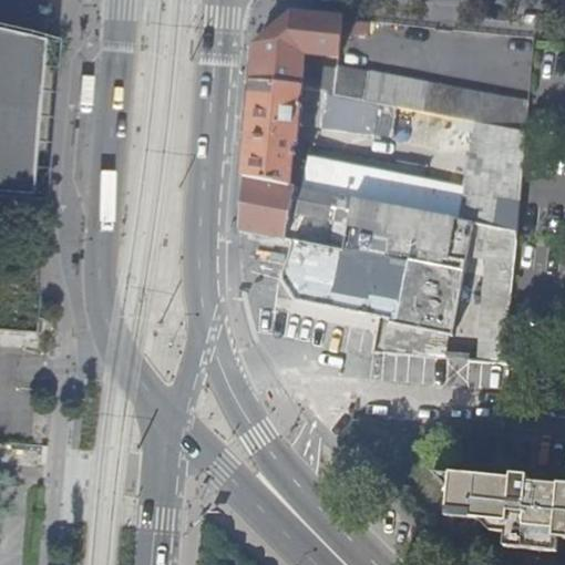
[(301,88),(301,84),(304,63),(305,49),(339,55),(341,17),(298,12),(254,49),(252,78),(277,83),(301,88)]
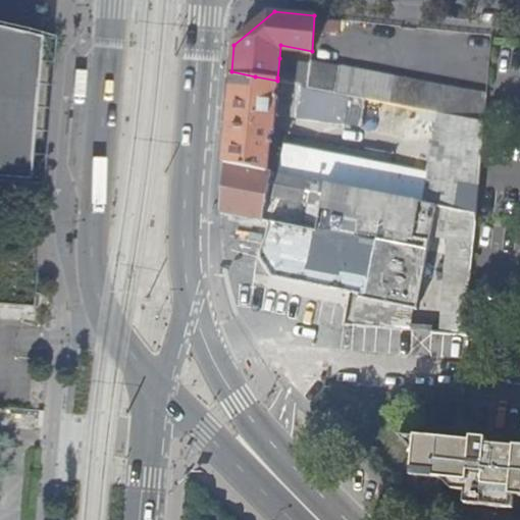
[(0,174),(37,178),(50,38),(0,23),(0,174)]
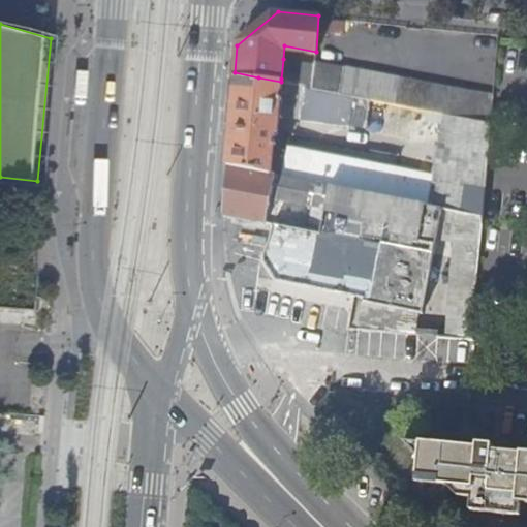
[(314,62),(283,59),(281,79),(281,82),(312,88),(314,62)]
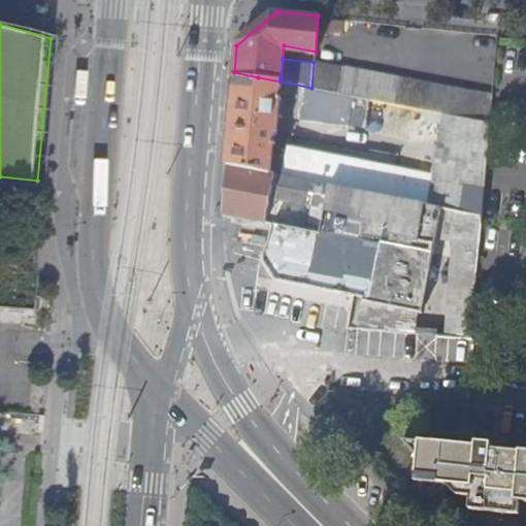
[(394,102),(398,76),(315,60),(314,62),(311,88),(394,102)]
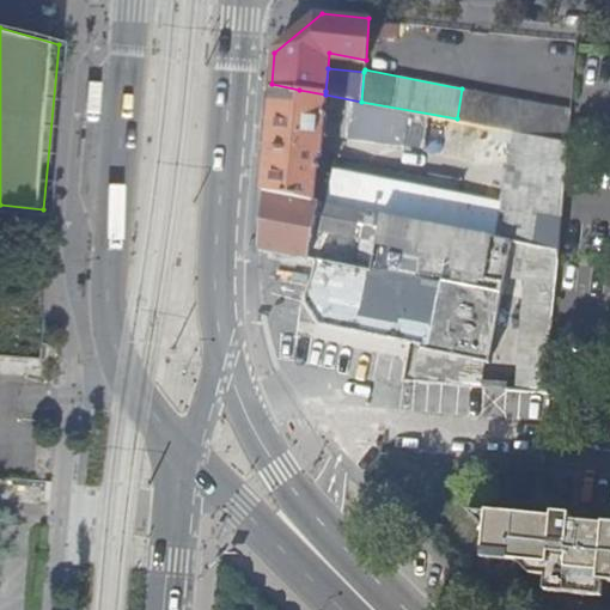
[(272,87),(263,190),(311,200),(319,152),(321,152),(322,134),(372,140),(372,138),(415,142),(418,127),(456,134),(459,120),(457,119),(361,102),(325,95),(299,90),(272,84),(272,87)]
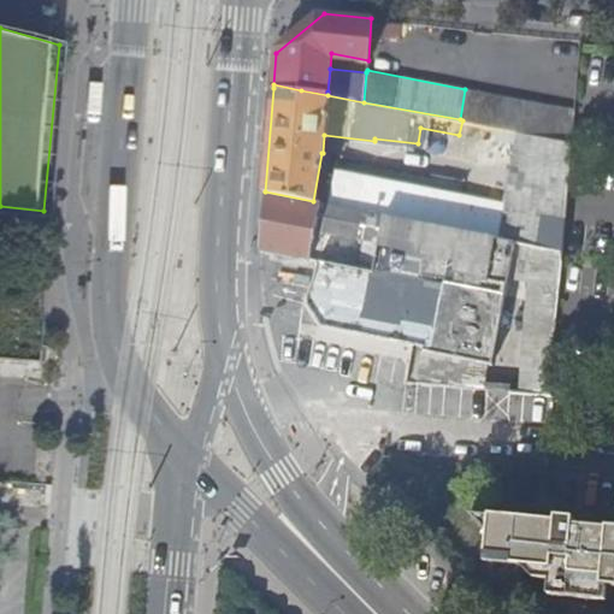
[(572,141),(574,108),(465,89),(460,119),(462,120),(515,130),(572,141)]
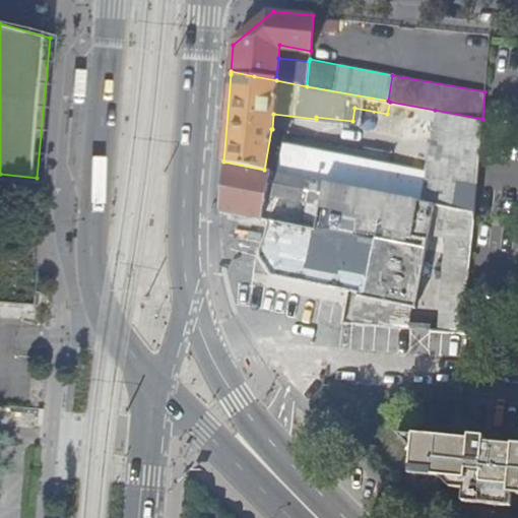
[(421,200),(475,211),(482,119),(435,110),(425,173),(421,200)]
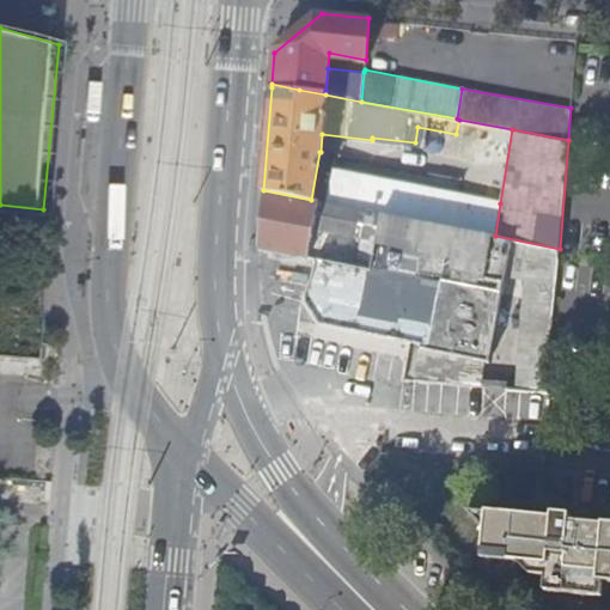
[(493,236),(495,236),(500,203),(335,171),(329,176),(324,202),(380,213),(493,236)]
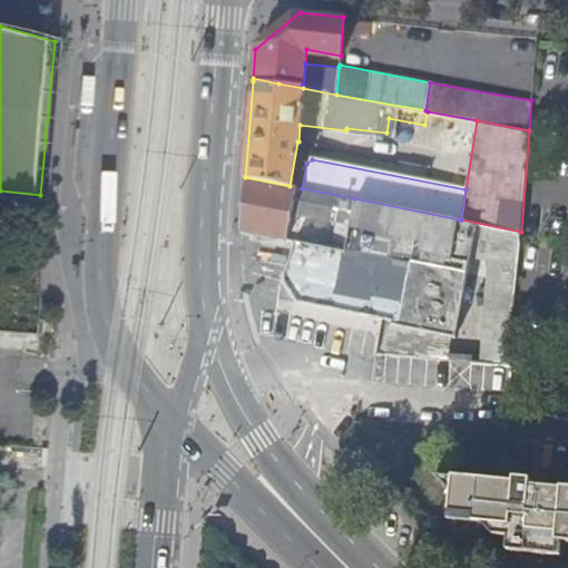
[(245,177),(241,229),(287,238),(293,208),(297,187),(290,186),(245,177)]
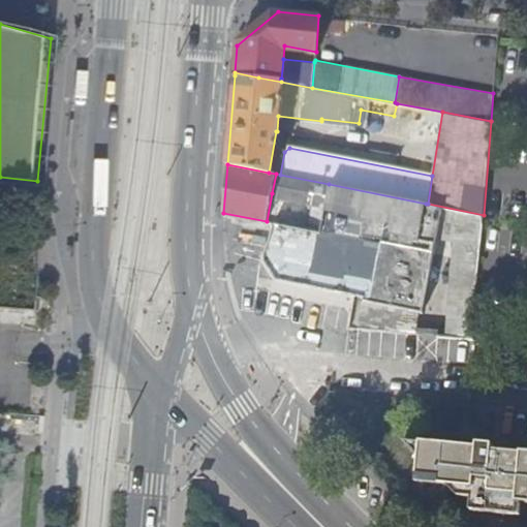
[(324,204),(329,184),(280,175),(276,174),(272,193),(324,204)]
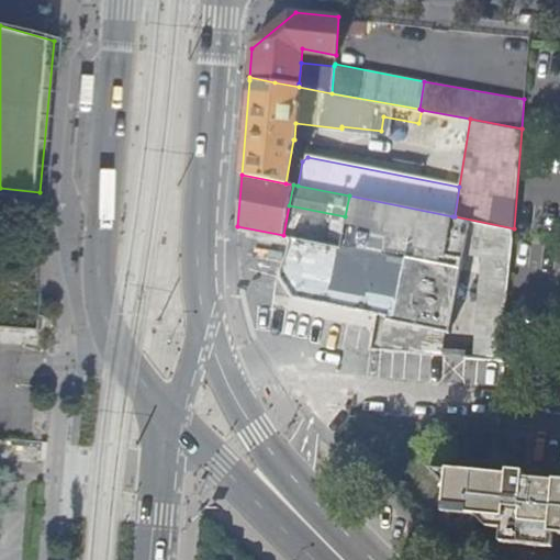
[(339,246),(461,270),(463,257),(446,254),(452,216),(349,196),(345,216),(339,246)]
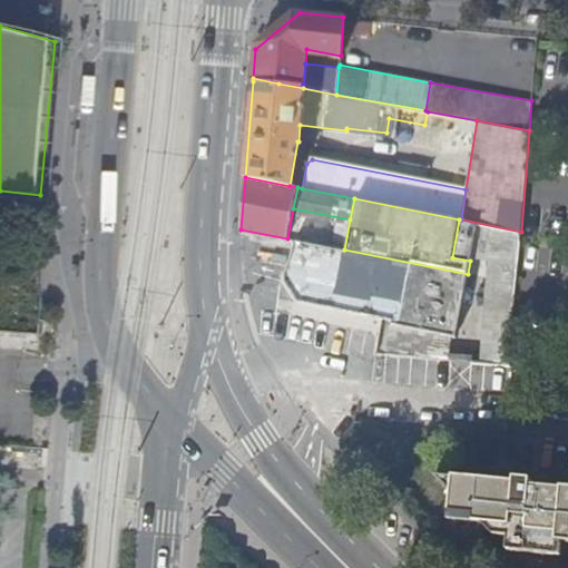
[(456,338),(468,274),(344,250),(295,241),(285,283),(297,302),(392,321),(391,325),(456,338)]
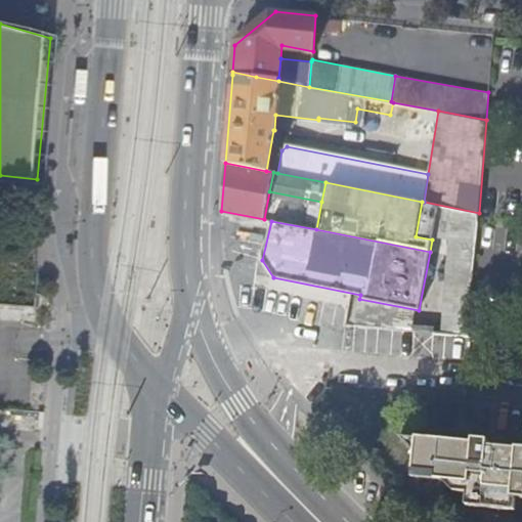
[(498,337),(469,334),(468,341),(498,344),(498,337)]
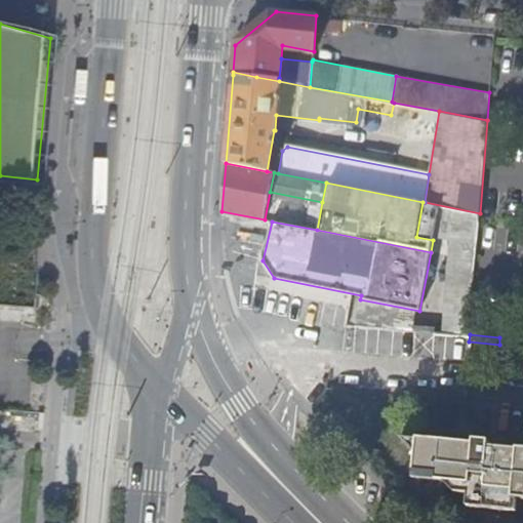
[(522,443),(403,432),(456,486),(522,492),(522,443)]
